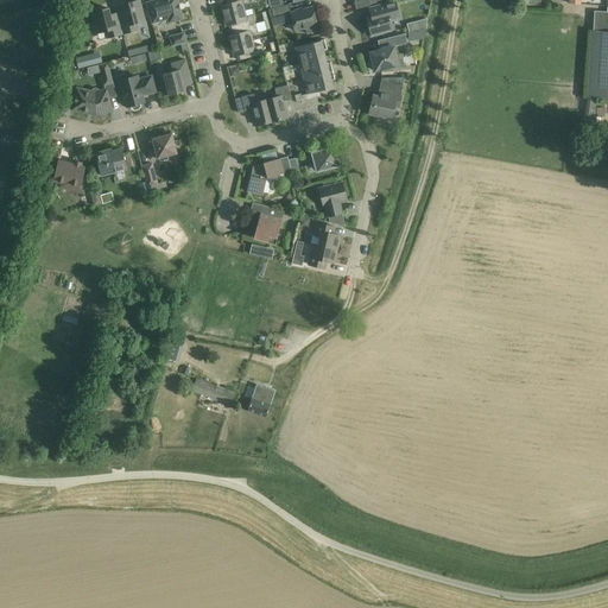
[(137,24),(144,21),(139,0),(122,5),(125,12),(116,13),(122,35),(138,30),(137,24)]
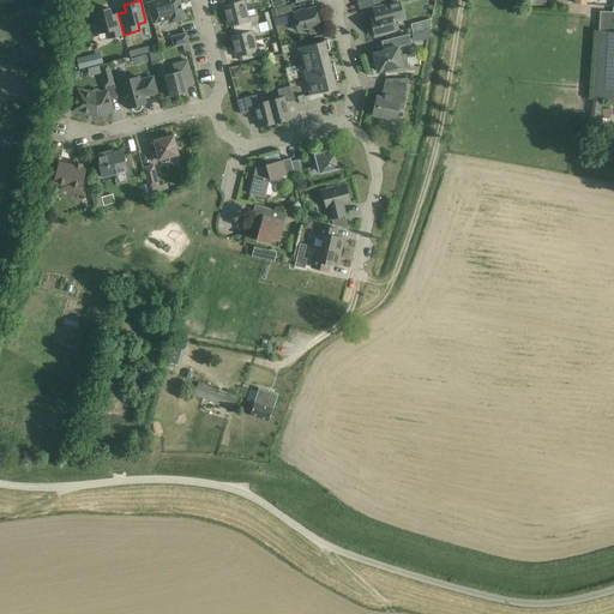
[(169,20),(170,24),(185,19),(179,0),(158,0),(148,2),(154,24),(169,20)]
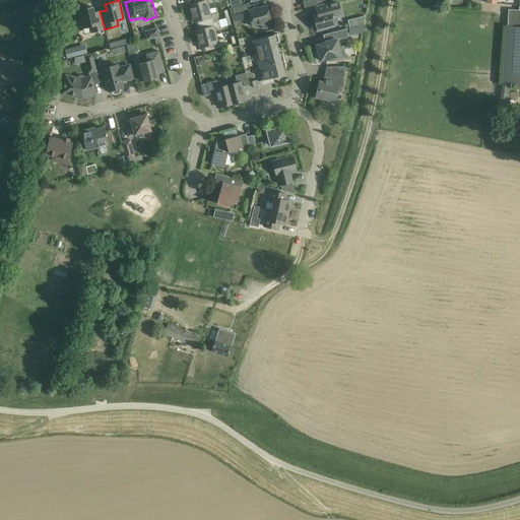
[(188,5),(190,13),(209,9),(207,4),(213,2),(212,0),(191,0),(192,4),(188,5)]
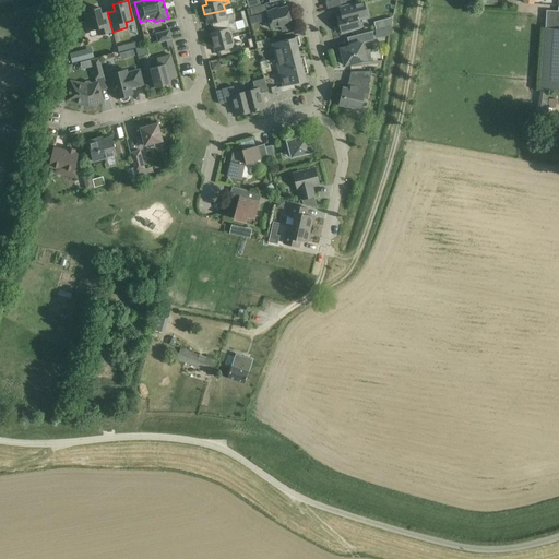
[(339,0),(332,0),(325,2),(326,9),(341,6),(339,0)]
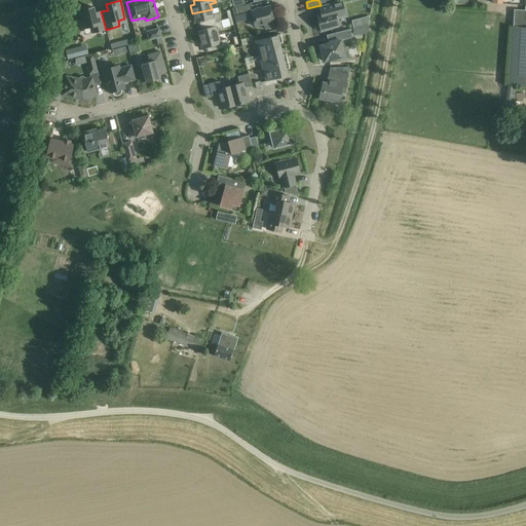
[(510,26),(506,84),(517,85),(525,85),(525,0),(525,10),(514,10),(513,27),(510,26)]
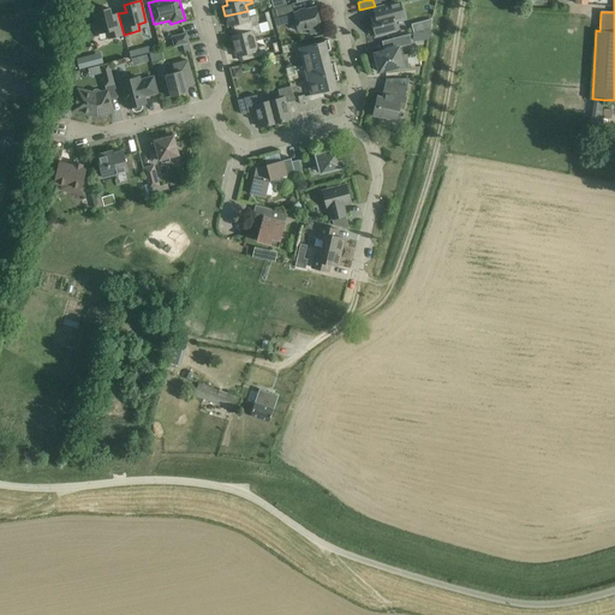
[(404,18),(399,3),(372,9),(375,17),(371,18),(372,25),(371,25),(374,39),(386,35),(386,33),(395,30),(393,22),(404,18)]
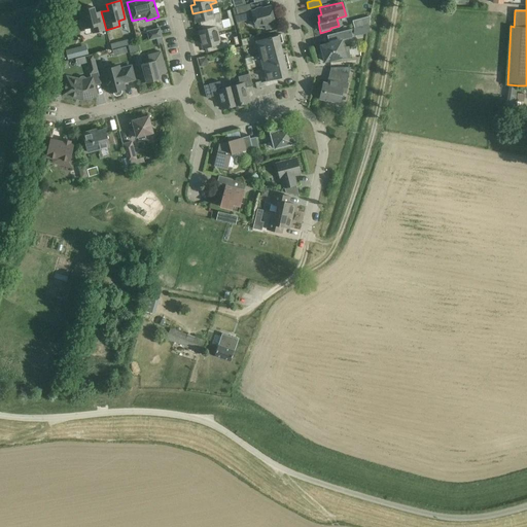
[(233,8),(234,16),(251,11),(252,11),(250,4),(233,8)]
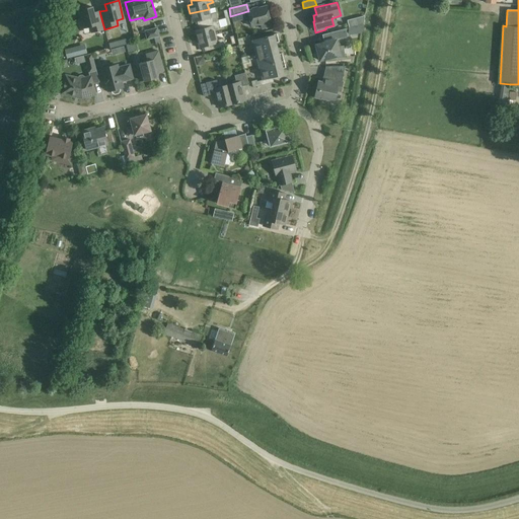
[(271,21),(267,6),(248,11),(247,11),(251,26),(261,24),(262,29),(271,26),(270,21),(271,21)]
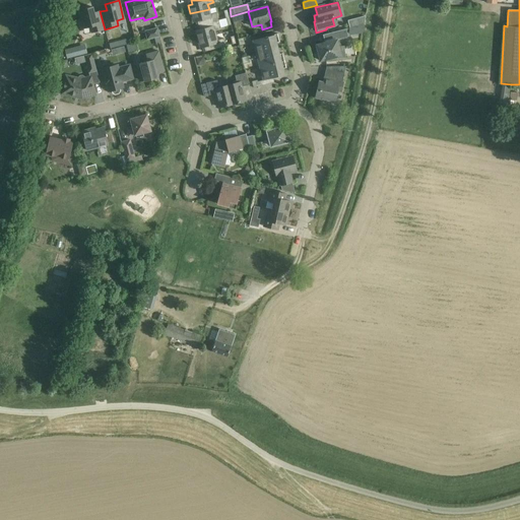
[(89,26),(91,33),(105,29),(100,11),(93,13),(92,7),(78,11),(83,28),(89,26)]
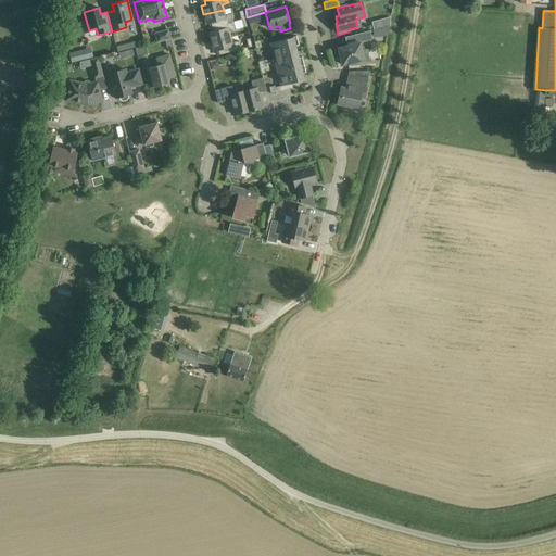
[(211,23),(212,27),(234,22),(231,13),(225,15),(224,10),(203,14),(206,24),(211,23)]
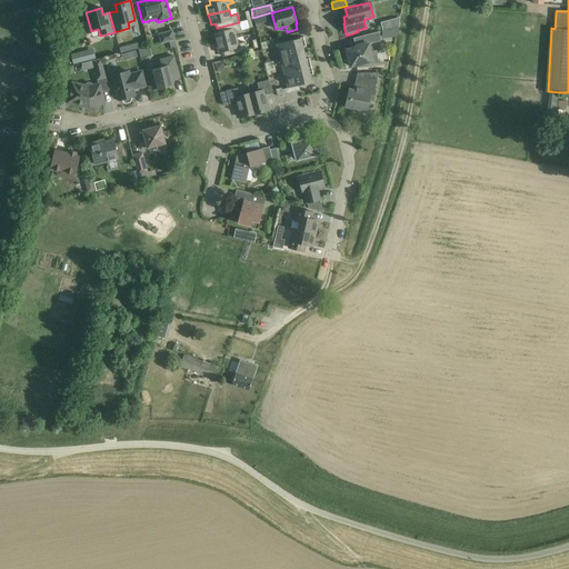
[(399,18),(389,20),(391,28),(398,27),(399,18)]
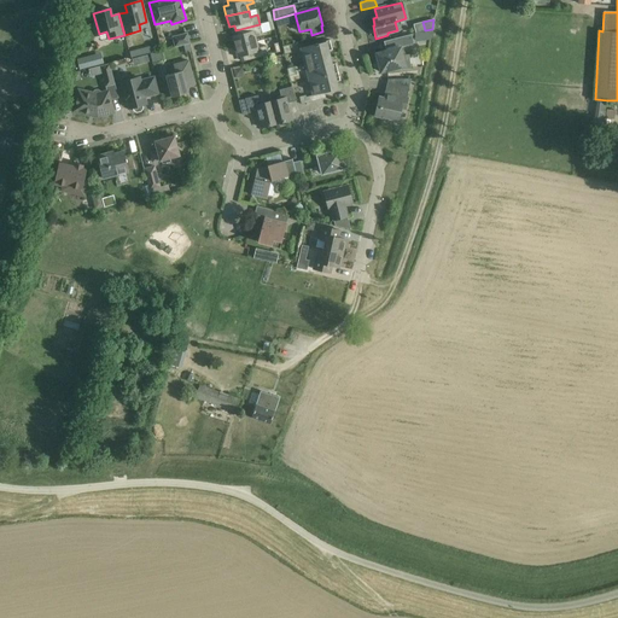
[(232,36),(234,47),(257,41),(255,35),(262,33),(260,24),(235,30),(237,35),(232,36)]
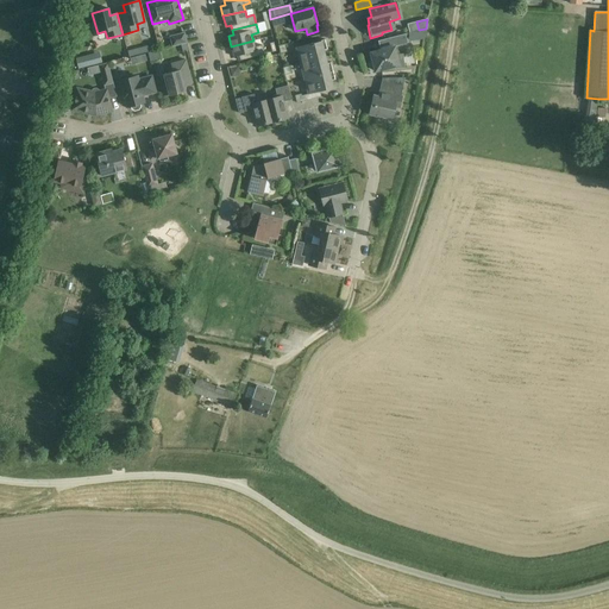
[(181,45),(186,43),(187,43),(184,32),(169,36),(173,46),(175,46),(181,45)]
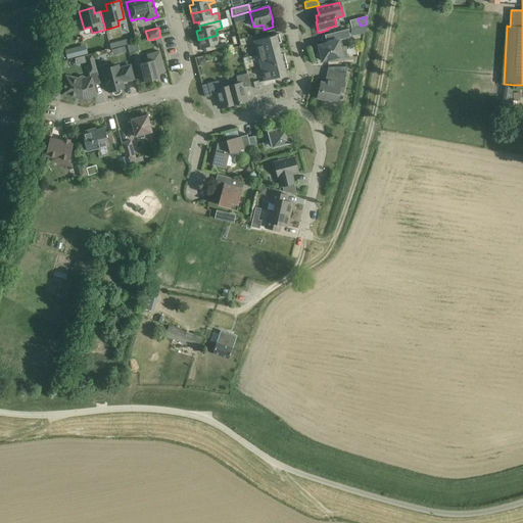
[(340,48),(338,40),(350,37),(347,30),(325,35),(327,43),(318,46),(320,52),(319,52),(320,59),(322,59),(322,61),(337,57),(337,58),(346,57),(345,47),(340,48)]
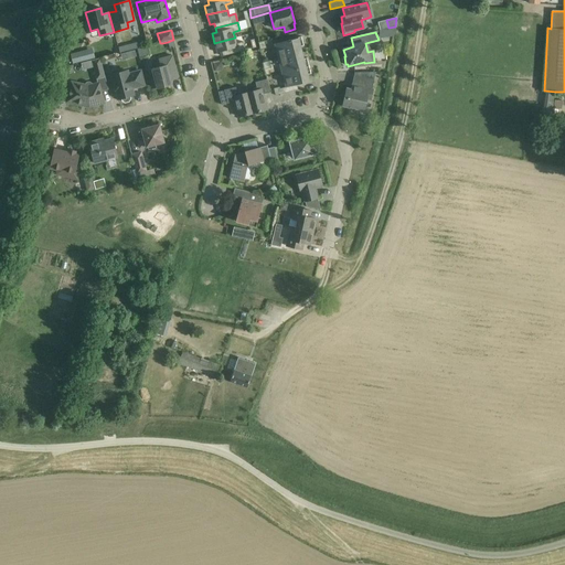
[(300,46),(304,45),(301,36),(297,38),(297,39),(274,44),(278,59),(301,53),(300,46)]
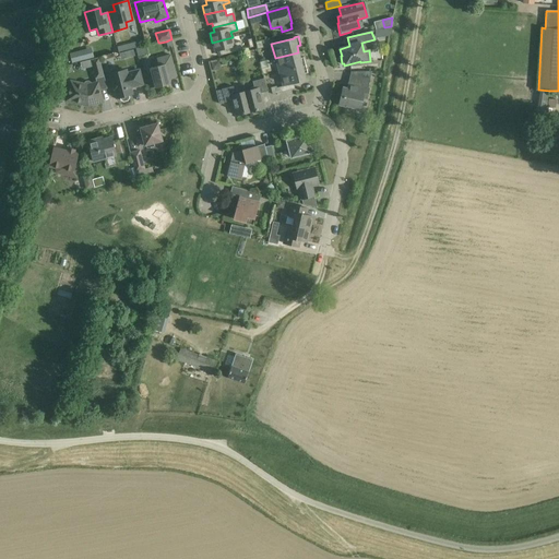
[(234,44),(233,37),(212,43),(215,52),(218,51),(221,56),(242,50),(240,42),(234,44)]
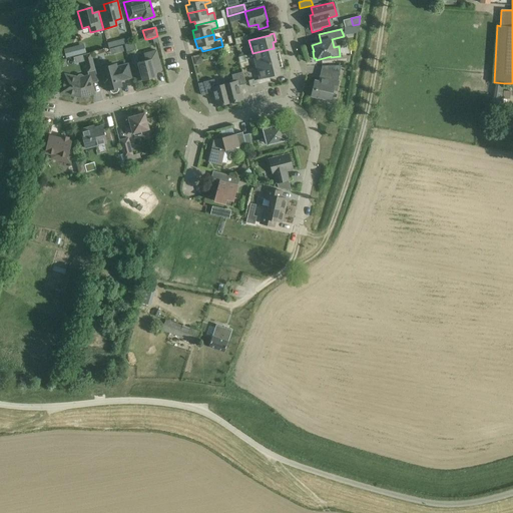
[(156,36),(152,38),(147,39),(149,46),(158,43),(156,36)]
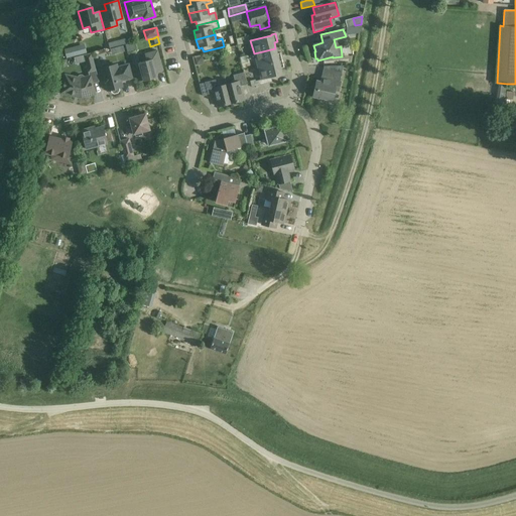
[(79,48),(65,51),(67,58),(81,55),(79,48)]
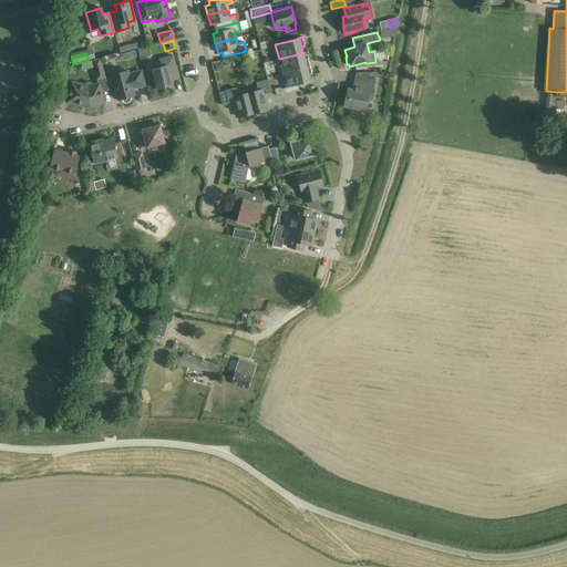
[(308,59),(305,59),(302,53),(279,59),(282,73),(310,66),(308,59)]
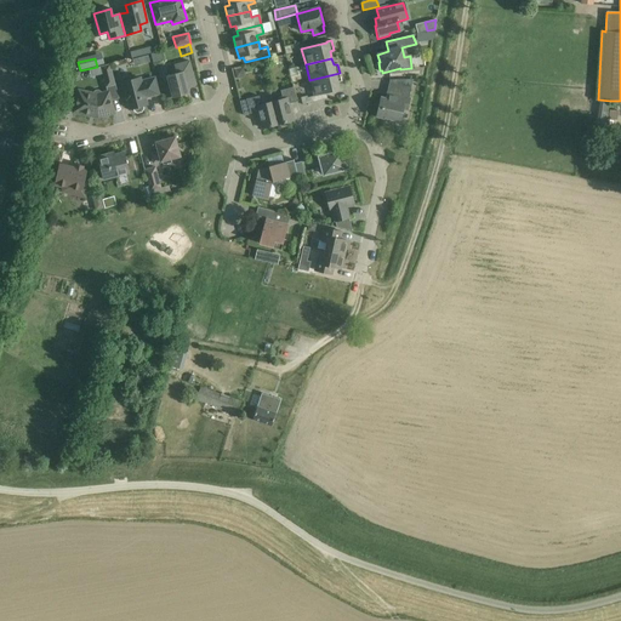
[(189,61),(182,63),(174,66),(176,73),(166,75),(172,98),(189,93),(187,85),(194,83),(189,61)]
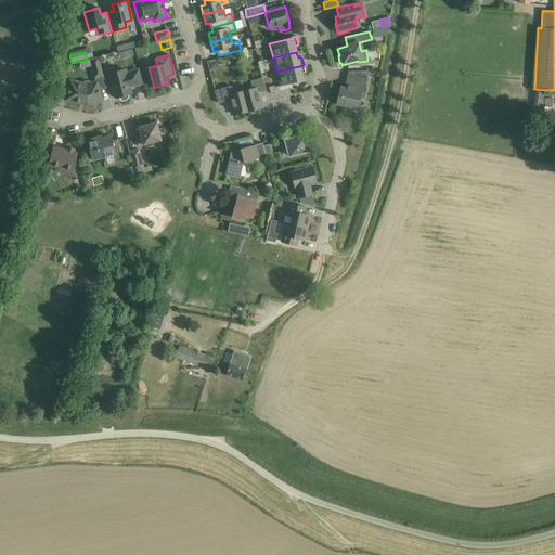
[(103,76),(99,57),(90,60),(94,78),(103,76)]
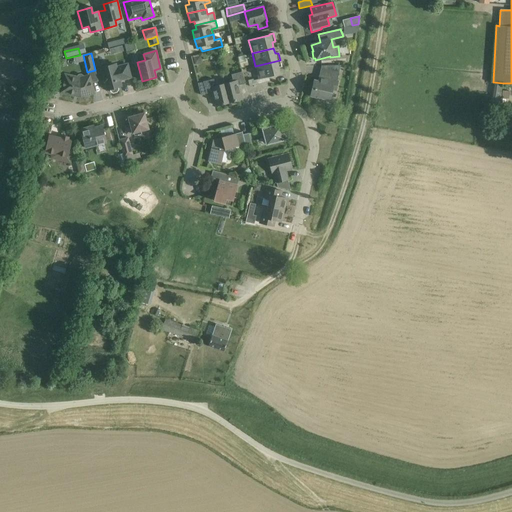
[(201,63),(199,55),(192,57),(194,64),(201,63)]
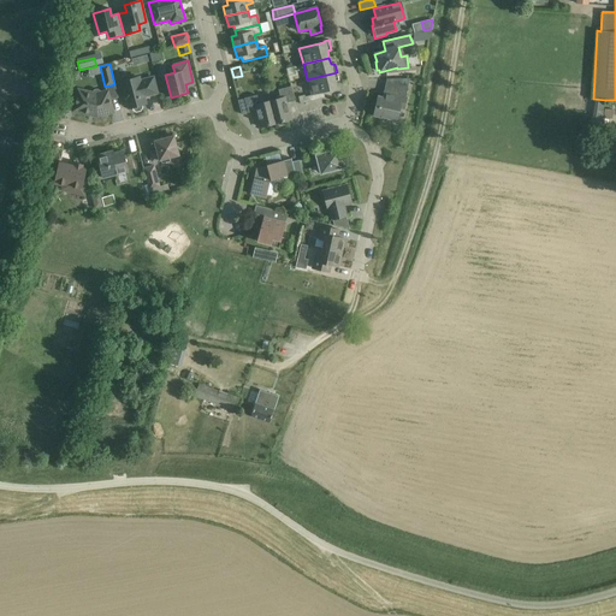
[(336,82),(339,81),(337,72),(307,80),(312,95),(317,94),(324,93),(337,89),(336,82)]
